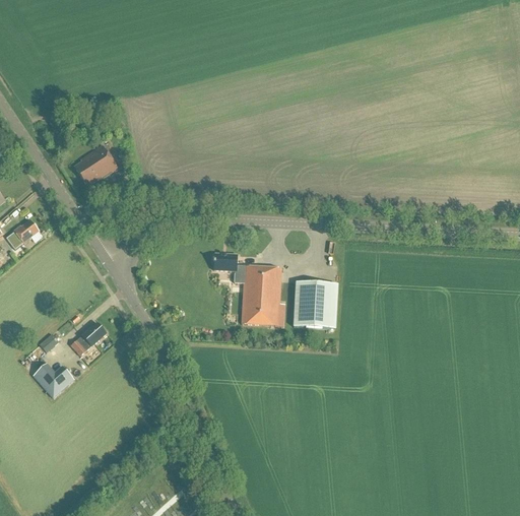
[(80,160),(73,166),(86,184),(96,178),(98,179),(113,169),(114,171),(118,168),(102,144),(80,158),(80,160)]
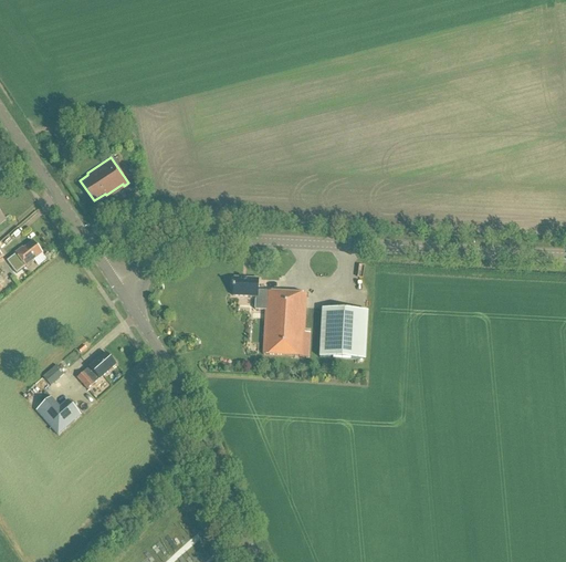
[(33,257),(42,250),(33,238),(23,245),(22,243),(14,249),(16,251),(7,258),(17,270),(25,263),(27,264),(34,259),(33,257)]
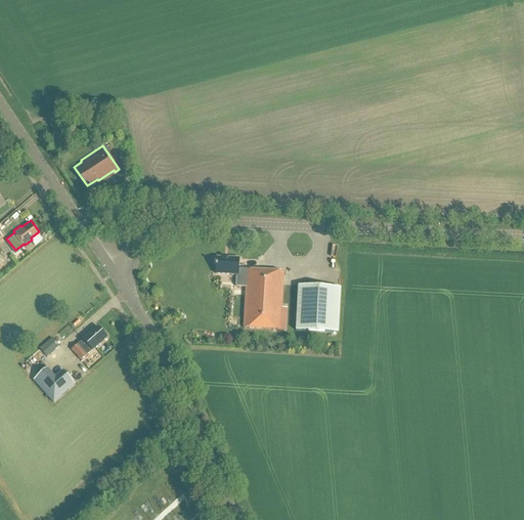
[(286,328),(287,304),(281,304),(284,268),(248,266),(248,267),(243,267),(243,266),(239,266),(239,256),(216,254),(215,271),(236,272),(235,285),(246,285),(244,325),(286,328)]
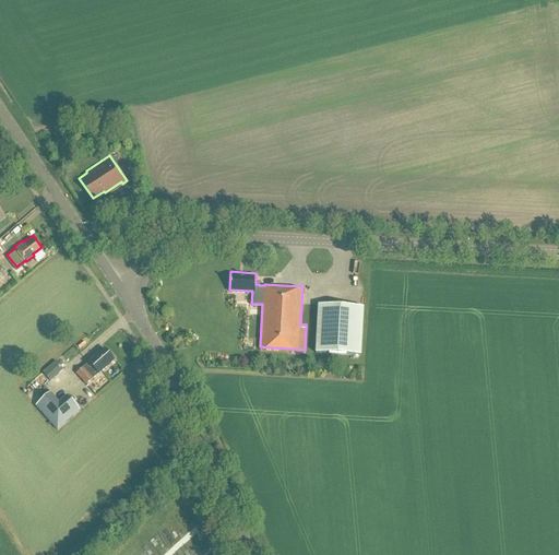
[(318,302),(316,350),(359,353),(361,305),(318,302)]
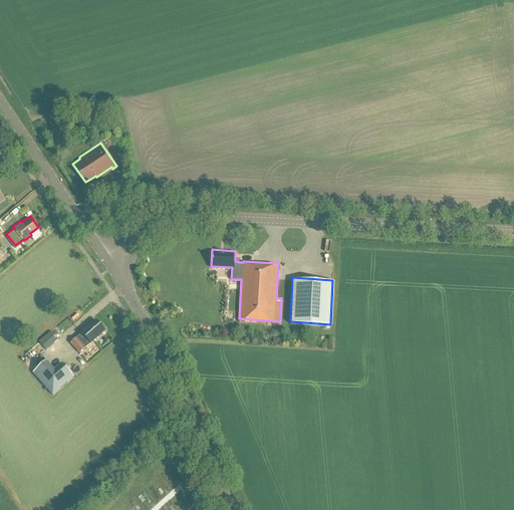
[(79,329),(81,331),(72,339),(80,350),(105,328),(96,317),(90,322),(89,320),(79,329)]
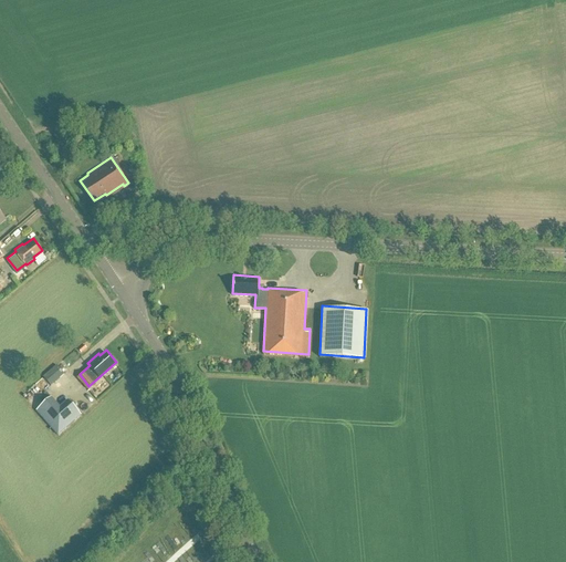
[(65,370),(58,362),(43,375),(51,383),(65,370)]
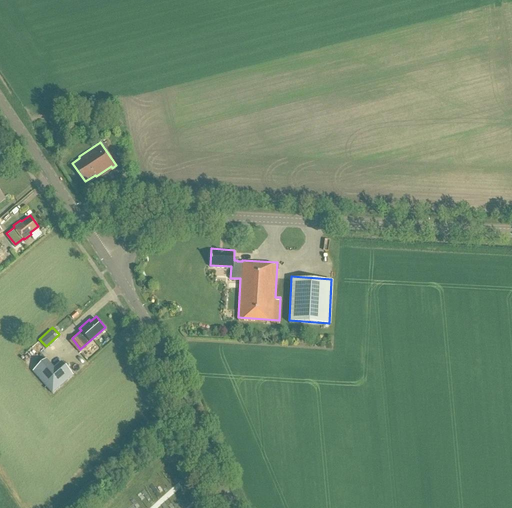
[(33,367),(52,390),(73,372),(62,358),(54,365),(47,355),(33,367)]
